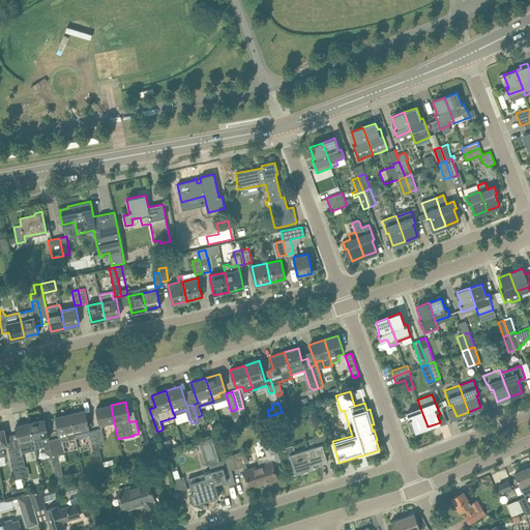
[(114,422),(111,405),(96,408),(98,418),(100,427),(108,425),(108,423),(114,422)]
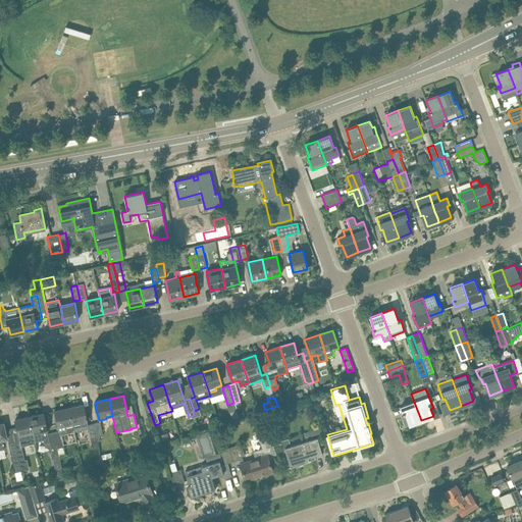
[(403,417),(402,418),(405,426),(421,420),(414,402),(400,407),(403,413),(402,413),(402,414),(403,417)]
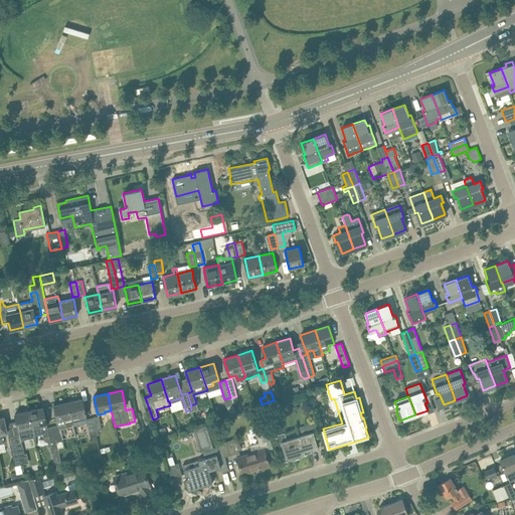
[(87,417),(82,398),(68,401),(73,425),(80,424),(79,418),(87,417)]
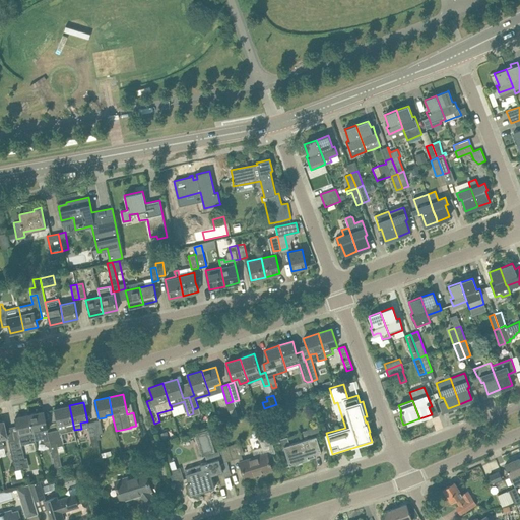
[(74,430),(69,405),(55,408),(59,428),(65,427),(66,432),(74,430)]
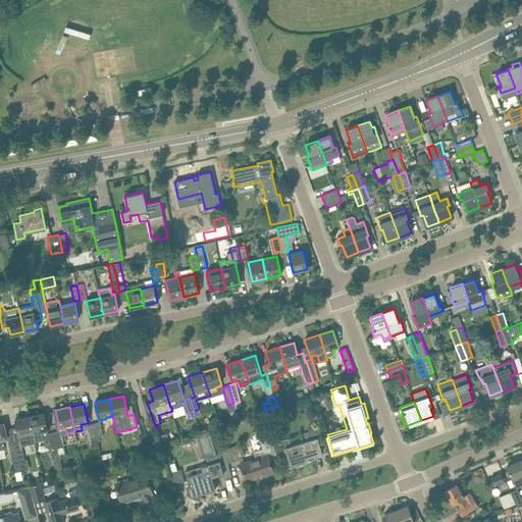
[(52,457),(51,458),(55,461),(57,459),(60,458),(59,455),(58,448),(57,449),(54,432),(48,433),(48,431),(44,413),(30,416),(33,432),(35,442),(44,440),(45,444),(46,444),(46,447),(49,449),(51,449),(52,453),(51,454),(52,457)]
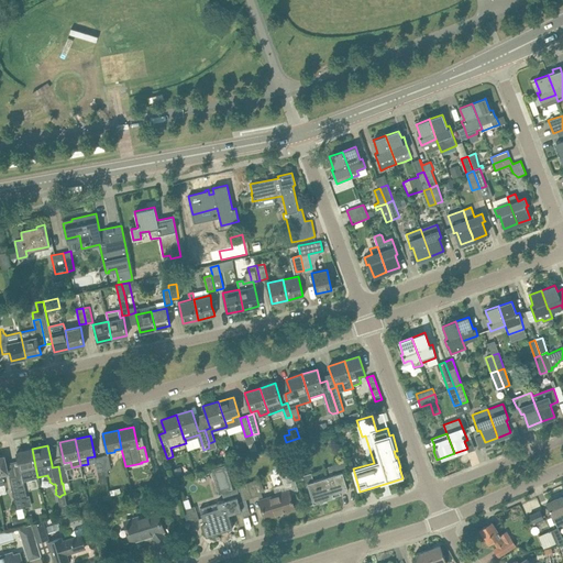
[(32,449),(17,452),(21,473),(28,471),(28,468),(35,466),(32,449)]
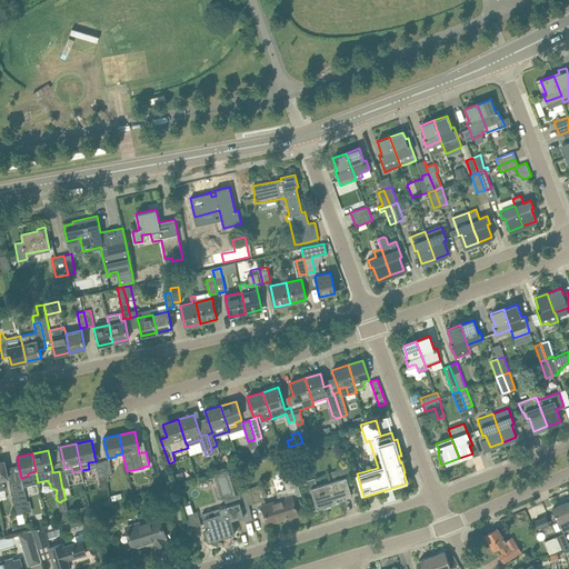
[(106,476),(112,473),(110,460),(103,461),(106,476)]
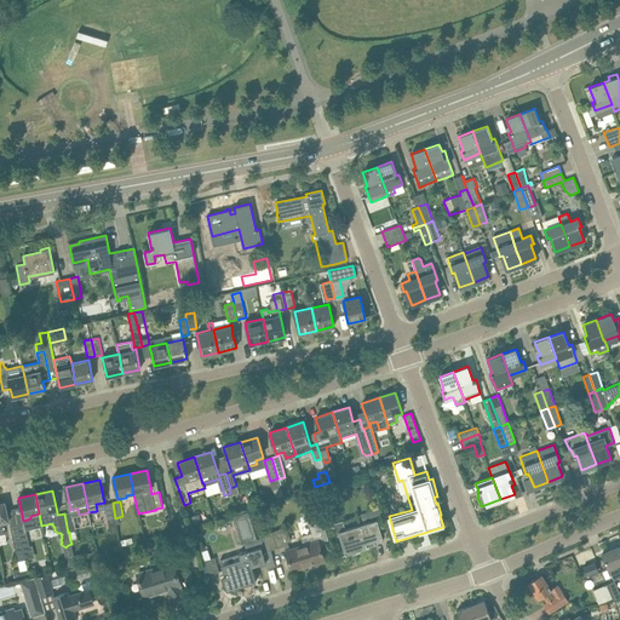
[(108,520),(107,520),(109,527),(116,526),(115,518),(113,503),(104,505),(108,520)]
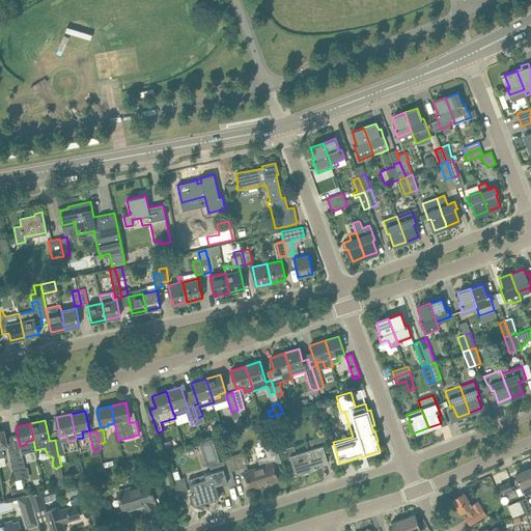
[(65,454),(61,438),(55,440),(58,456),(59,455),(65,454)]
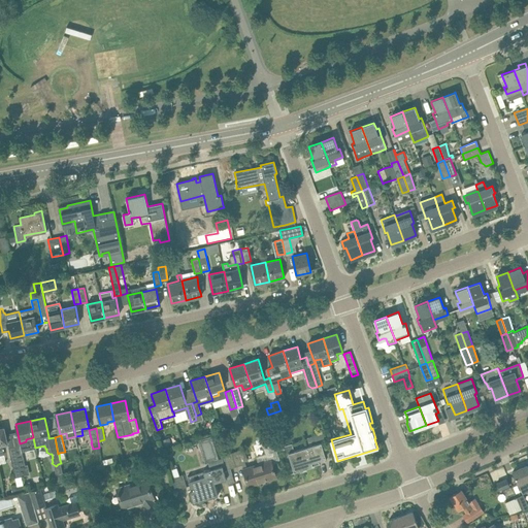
[(209,469),(203,471),(205,477),(189,483),(192,493),(190,494),(192,500),(207,496),(206,495),(210,494),(211,497),(218,495),(215,482),(226,479),(224,470),(230,468),(226,455),(221,457),(222,459),(219,459),(211,436),(198,440),(204,463),(208,463),(209,469)]
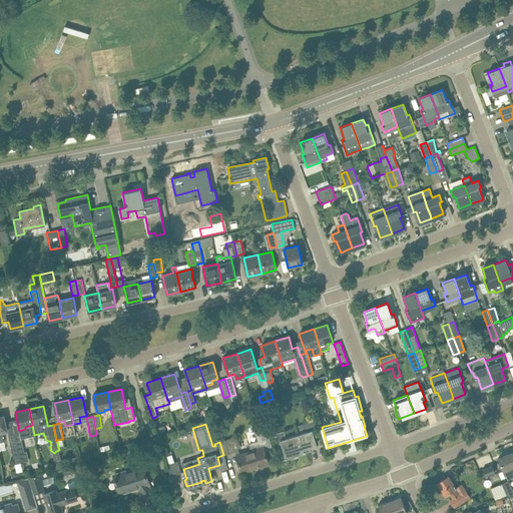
[(249,443),(250,449),(239,453),(235,454),(241,472),(269,463),(264,449),(272,446),(269,437),(266,427),(254,431),(258,441),(249,443)]
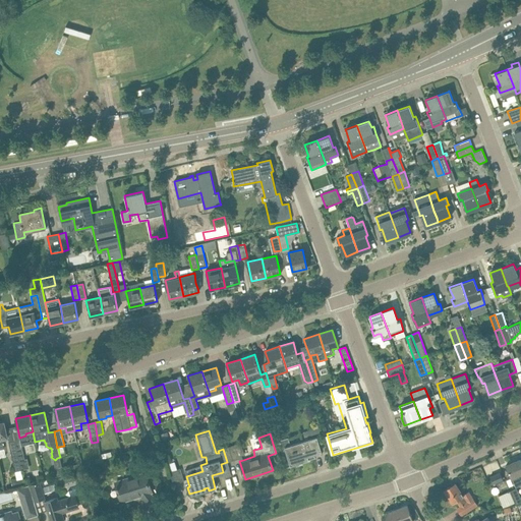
[(290,465),(308,459),(307,456),(321,452),(317,442),(316,437),(288,446),(286,440),(279,442),(281,450),(284,459),(288,458),(290,465)]
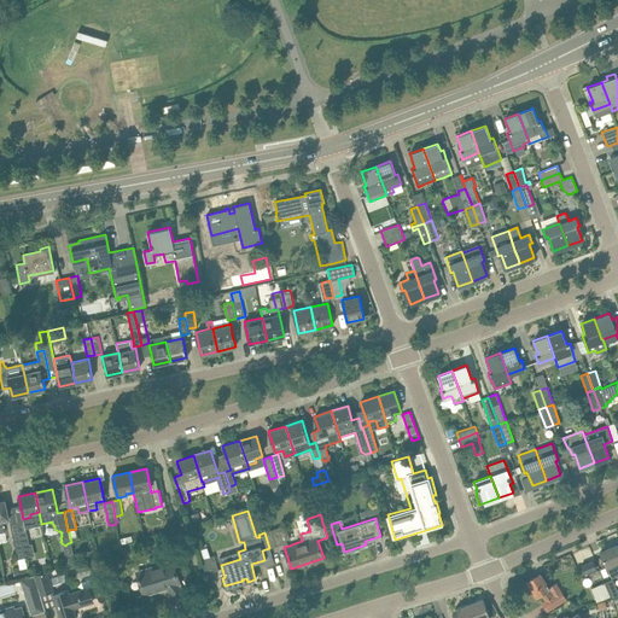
[(29,544),(25,532),(23,520),(17,522),(22,546),(29,544)]
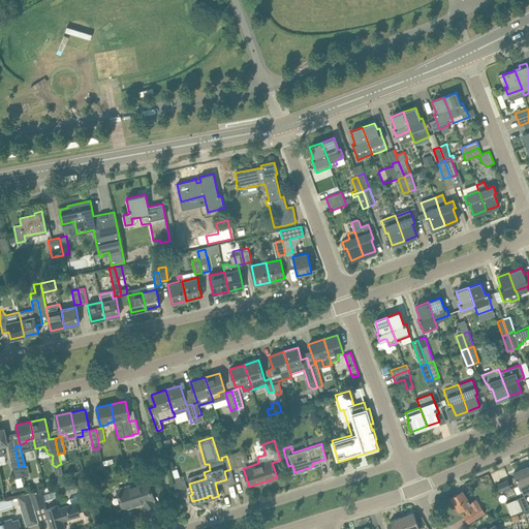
[(8,448),(10,458),(16,478),(21,477),(19,467),(14,446),(8,448)]
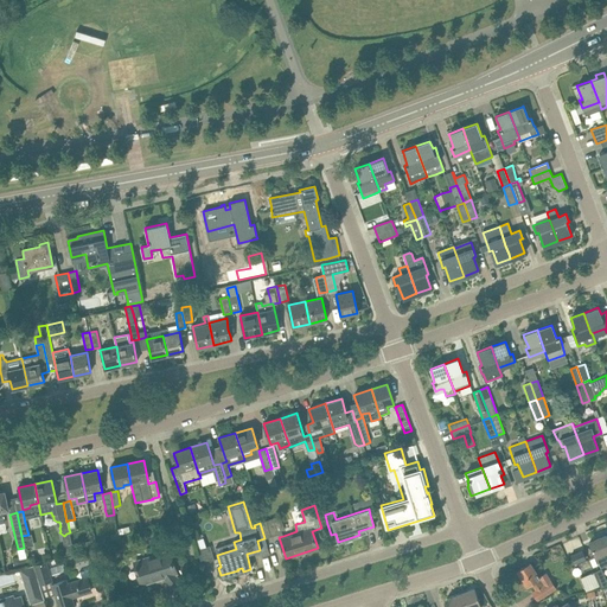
[(273,518),(260,522),(260,523),(264,538),(279,534),(273,518)]
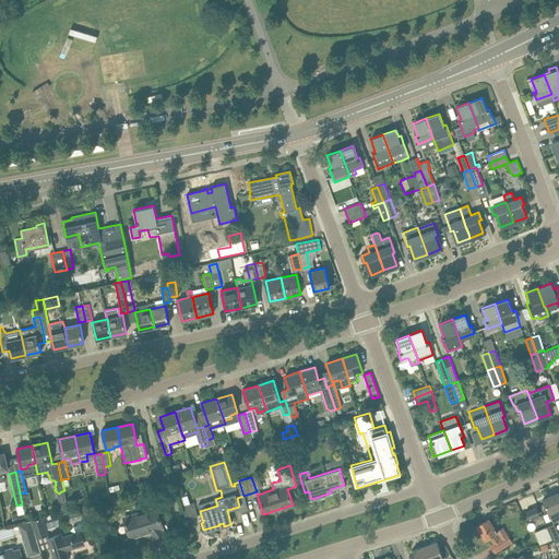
[(558,495),(558,492),(543,499),(548,512),(554,523),(558,520),(558,495)]
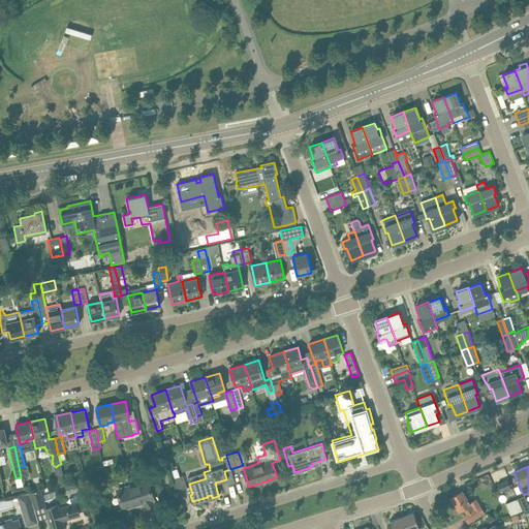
[(187,488),(183,475),(172,478),(176,491),(187,488)]
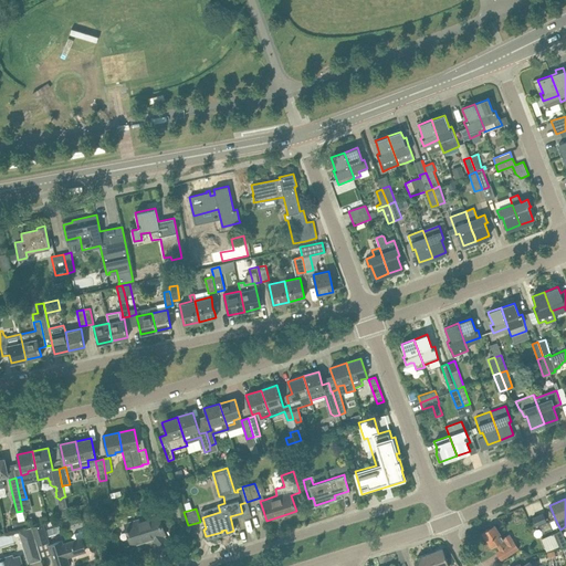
[(546,521),(543,513),(532,517),(535,525),(546,521)]
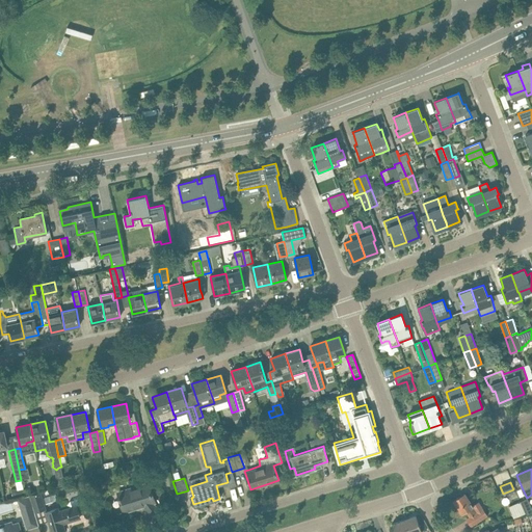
[(161,514),(153,502),(154,502),(149,483),(118,493),(124,511),(143,505),(154,520),(161,514)]
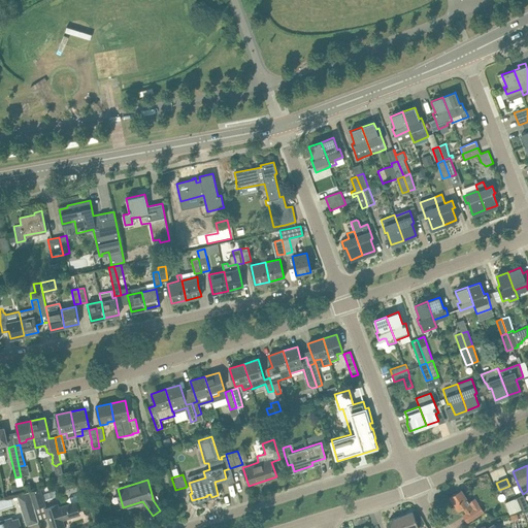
[(30,491),(35,508),(43,505),(38,489),(30,491)]
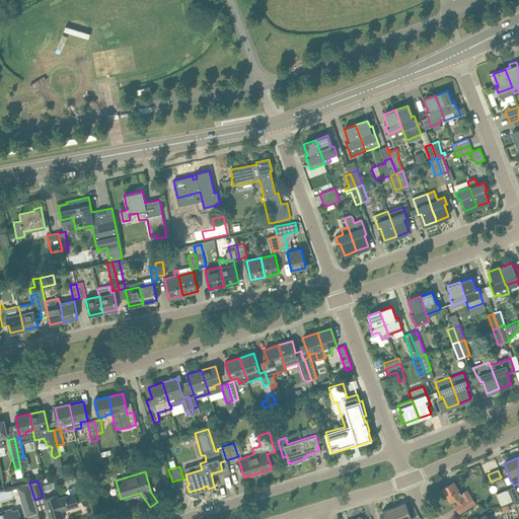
[(466,490),(460,494),(453,482),(442,489),(450,501),(454,499),(458,504),(455,506),(459,513),(474,503),(466,490)]
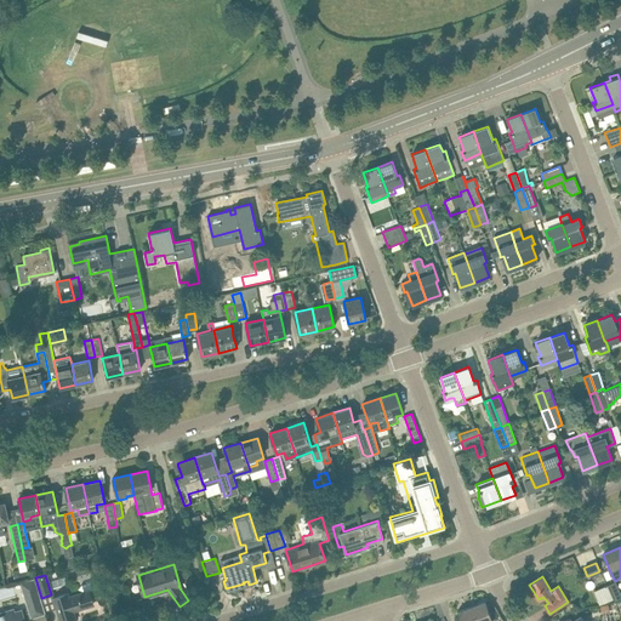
[(46,614),(34,577),(20,582),(30,619),(46,614)]
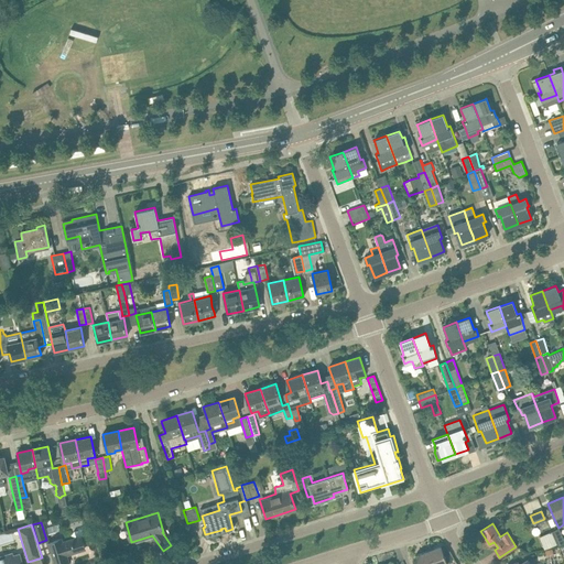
[(80,537),(88,534),(86,527),(74,531),(76,538),(62,542),(61,539),(49,542),(49,543),(52,552),(55,563),(58,563),(61,563),(65,563),(67,563),(68,563),(66,554),(85,549),(82,538),(80,537)]
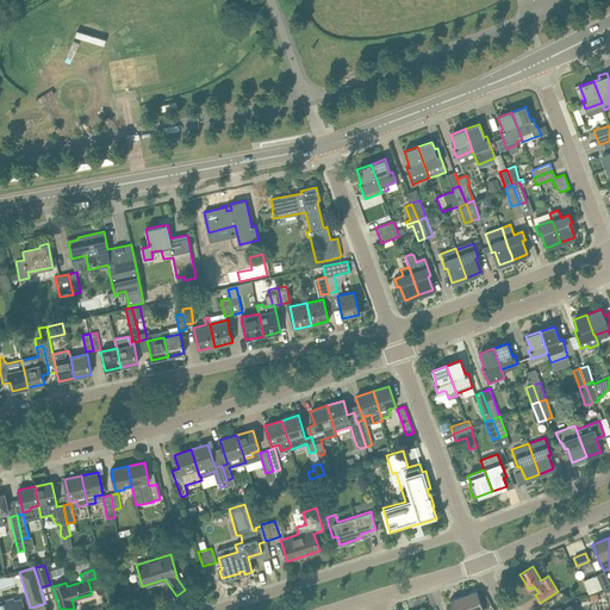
[(609,586),(609,583),(605,572),(597,574),(603,587),(604,590),(609,586)]
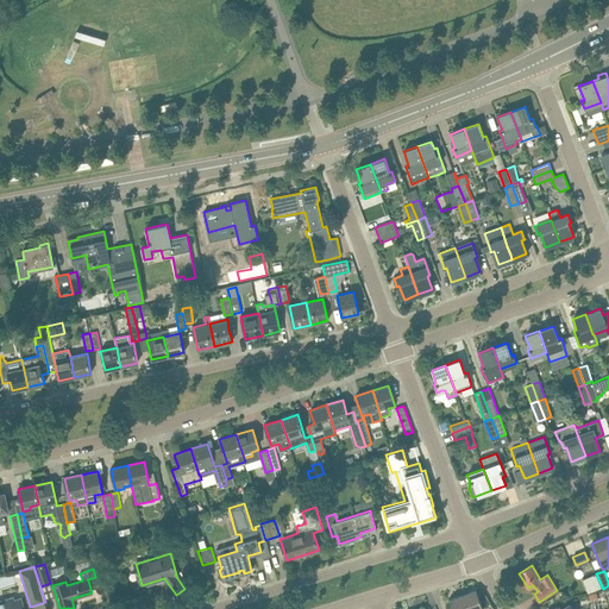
[(602,586),(596,573),(583,579),(589,592),(602,586)]
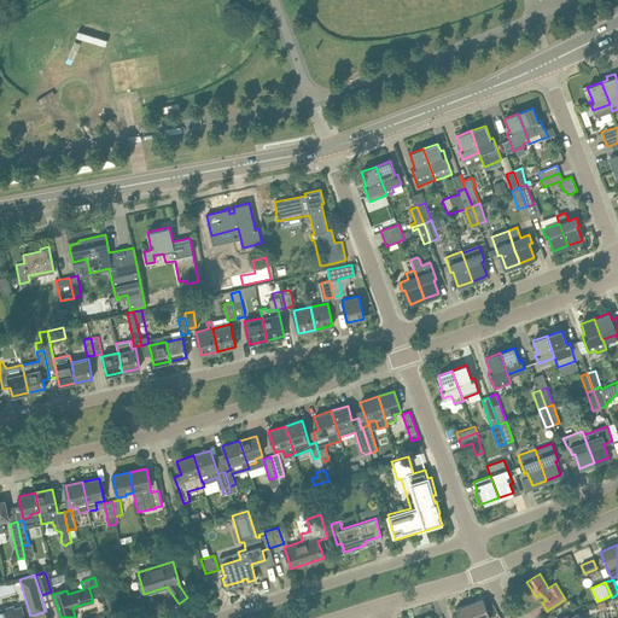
[(488,617),(490,617),(483,598),(470,604),(473,617),(488,617)]
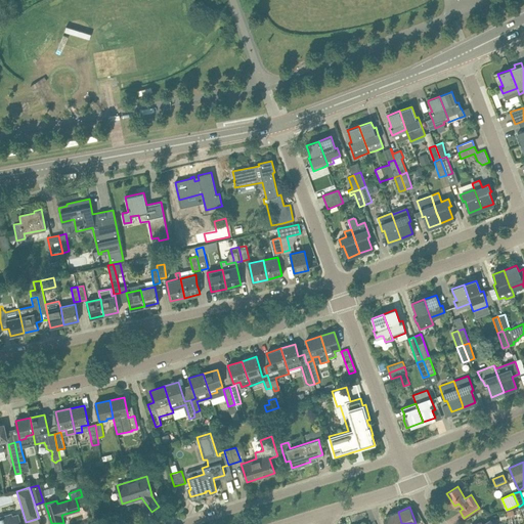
[(401,523),(398,512),(386,516),(388,523),(401,523)]
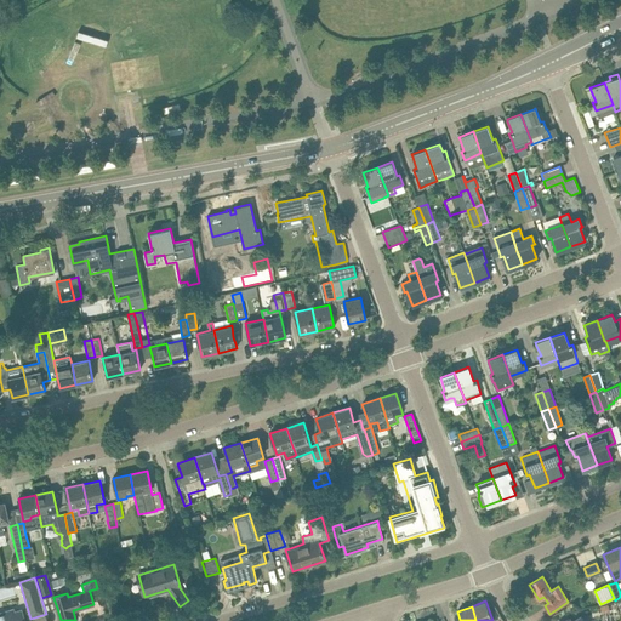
[(0,620),(23,620),(21,610),(13,613),(12,610),(0,614),(0,620)]
